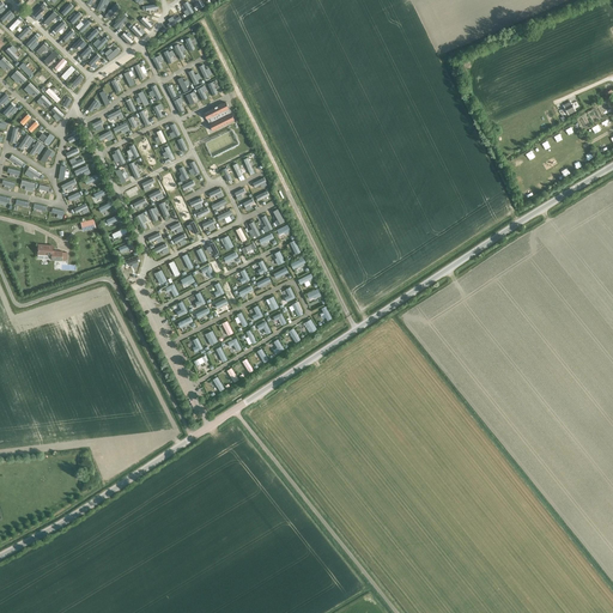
[(4,23),(11,17),(7,13),(1,20),(4,23)]
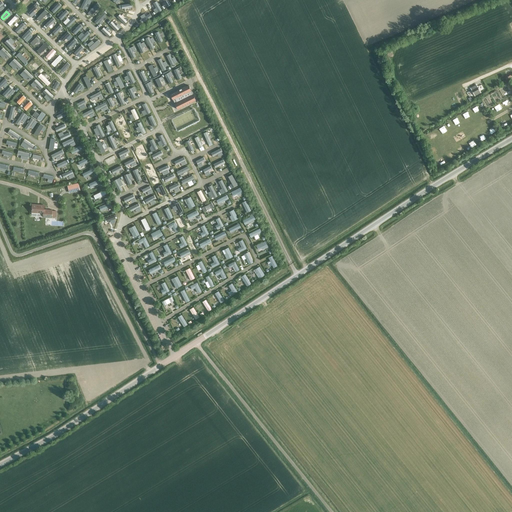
[(17,18),(14,16),(7,23),(10,26),(17,18)]
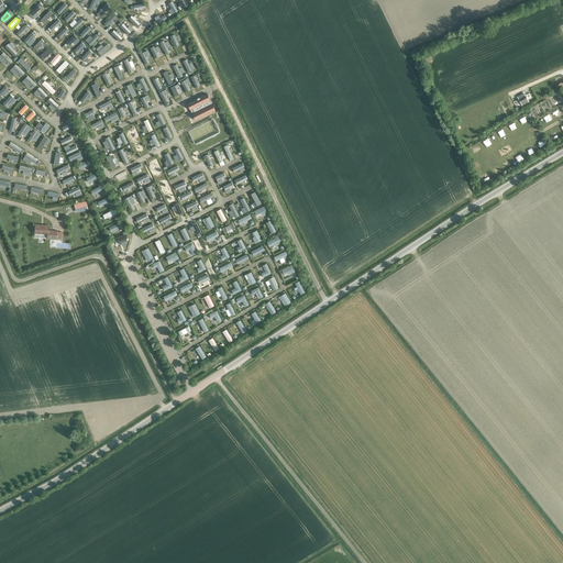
[(23,40),(26,43),(33,35),(30,33),(23,40)]
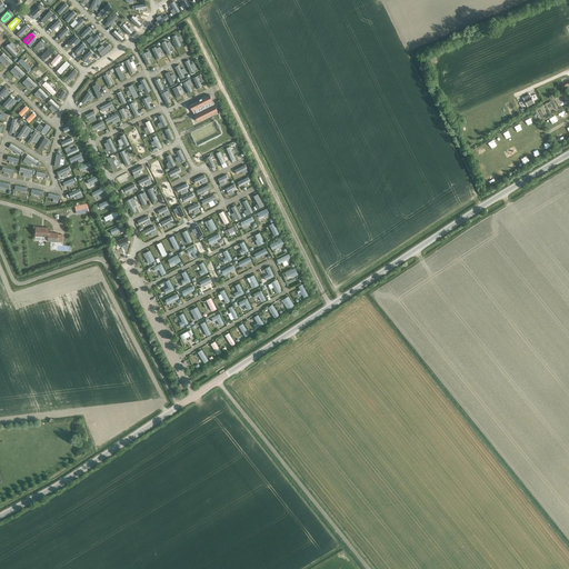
[(59,53),(51,62),(53,65),(61,57),(59,53)]
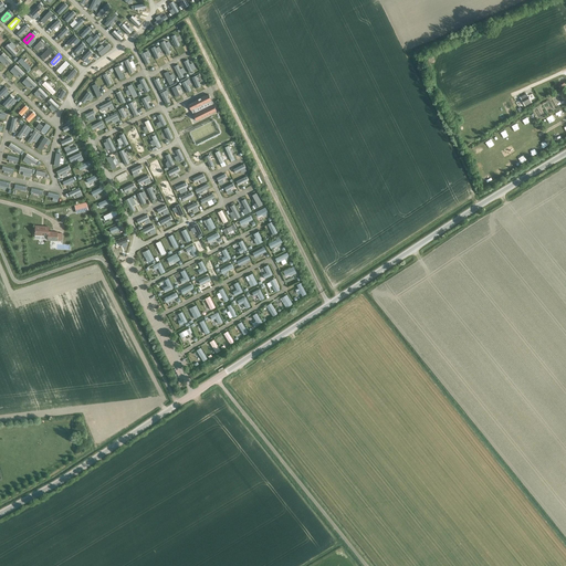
[(27,70),(30,66),(22,60),(20,63),(27,70)]
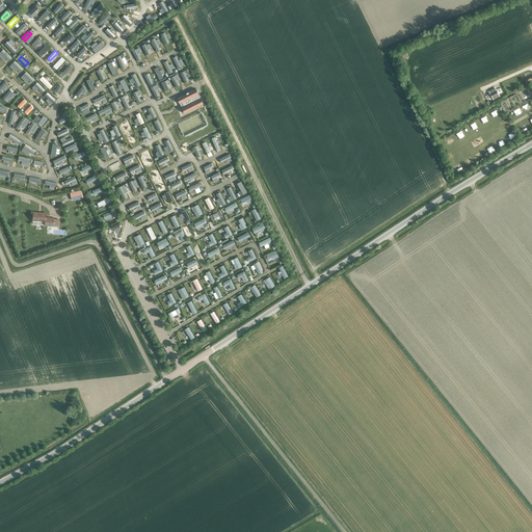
[(62,57),(53,65),(56,70),(65,60),(62,57)]
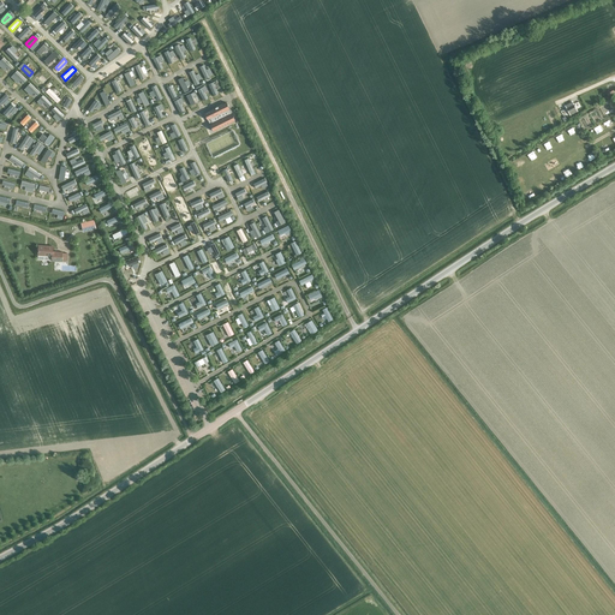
[(34,81),(41,88),(45,84),(36,77),(34,81)]
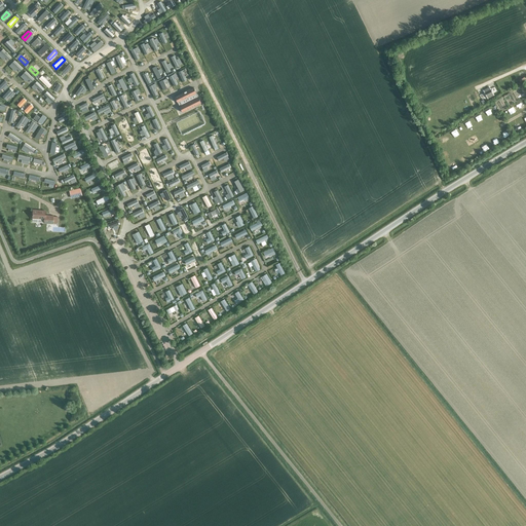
[(42,75),(39,78),(48,88),(51,85),(42,75)]
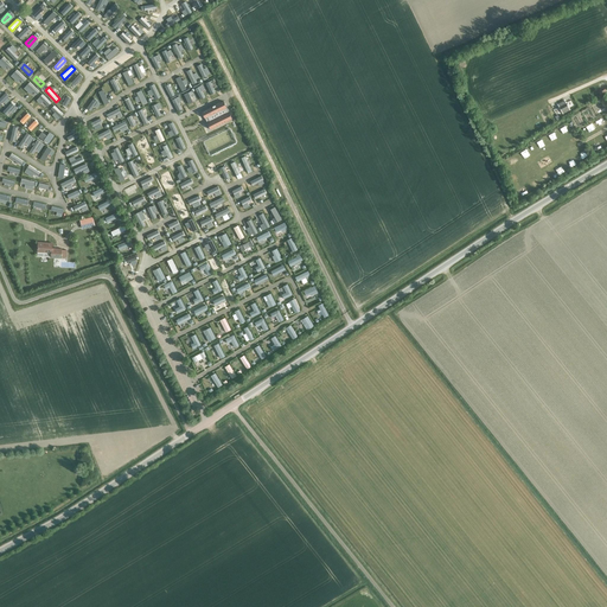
[(223,100),(202,110),(210,127),(231,116),(223,100)]
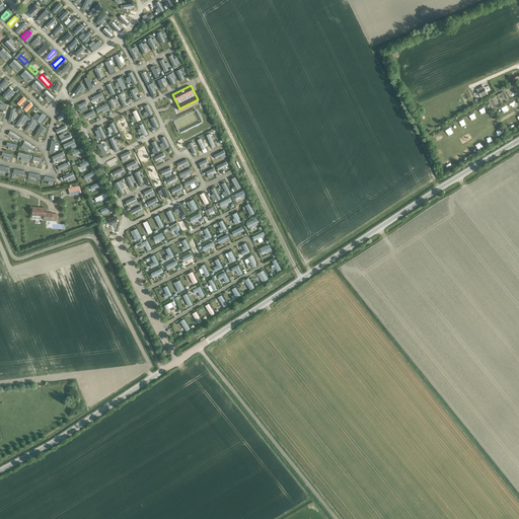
[(488,94),(483,85),(475,89),(480,97),(488,94)]
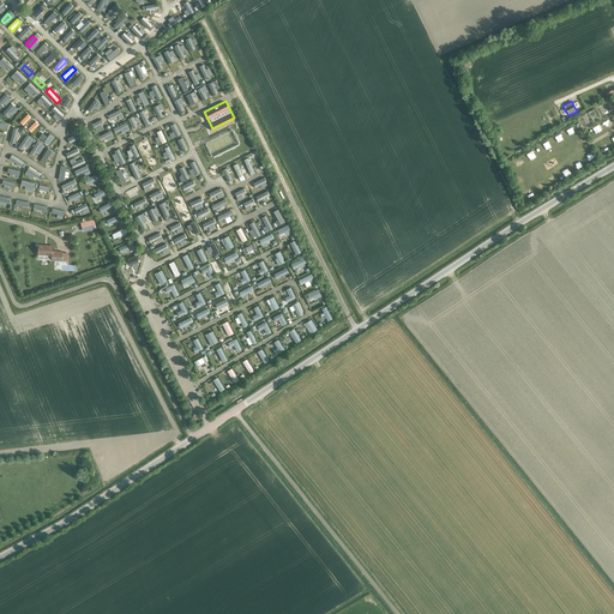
[(31,118),(28,114),(20,122),(24,126),(31,118)]
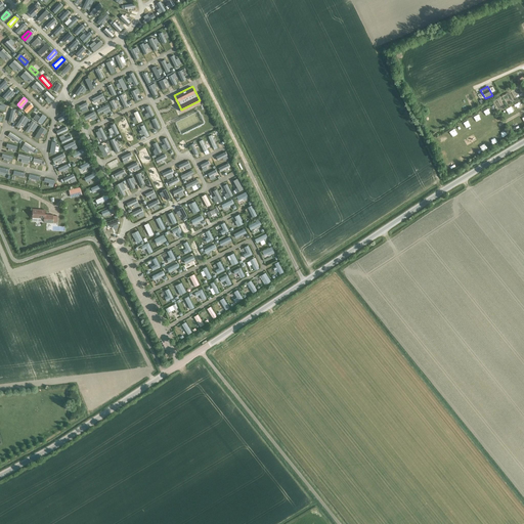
[(27,113),(34,106),(31,103),(24,111),(27,113)]
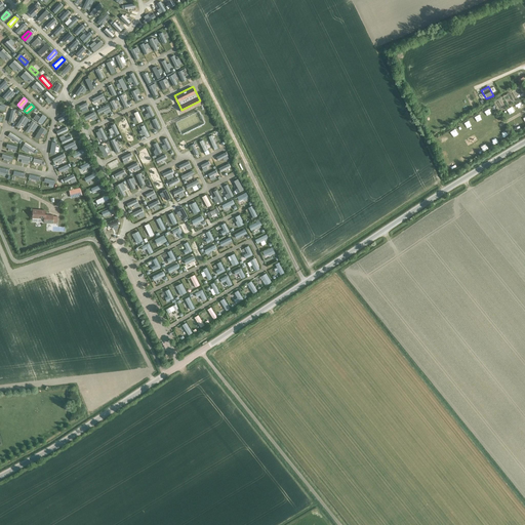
[(42,123),(46,117),(42,114),(40,117),(36,114),(34,118),(42,123)]
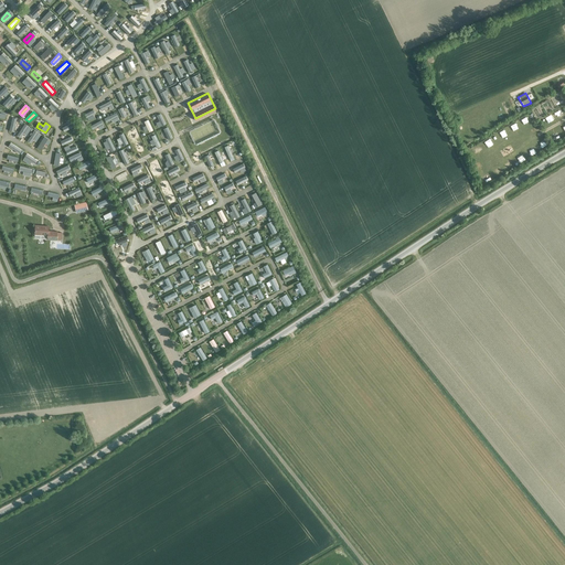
[(86,201),(75,204),(76,212),(88,209),(86,201)]
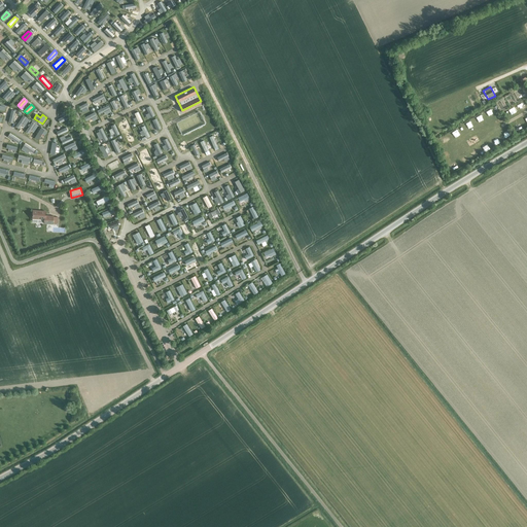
[(238,198),(240,202),(244,200),(245,202),(250,199),(247,192),(238,198)]
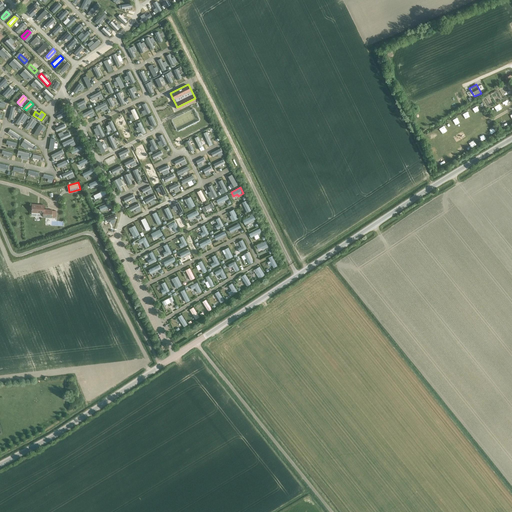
[(201,190),(197,192),(202,202),(206,200),(201,190)]
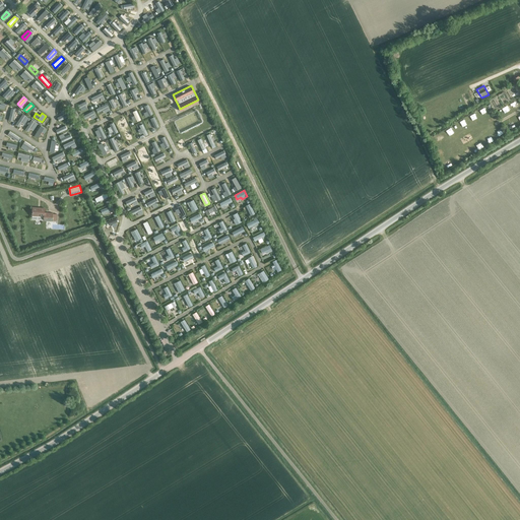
[(232,202),(230,198),(219,203),(221,207),(232,202)]
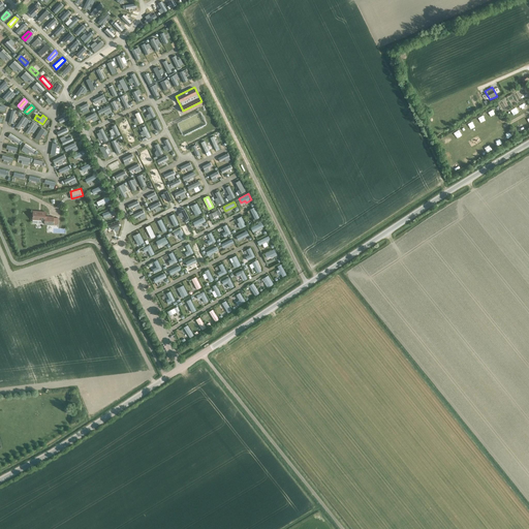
[(195,216),(201,213),(196,204),(192,206),(194,210),(193,211),(195,216)]
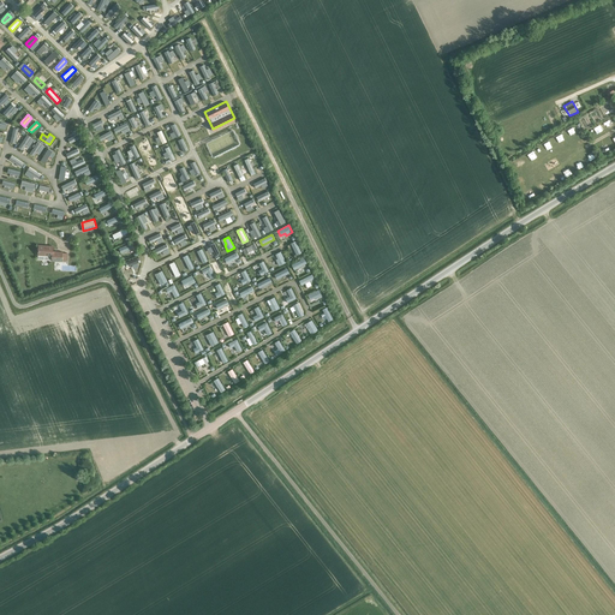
[(291,243),(297,256),(302,254),(296,240),(291,243)]
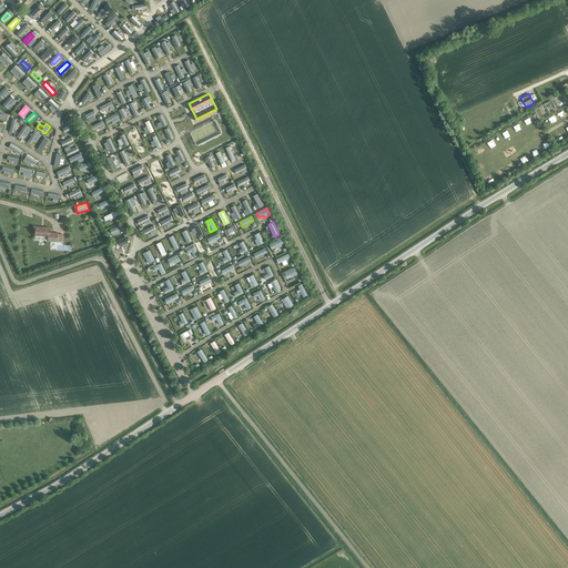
[(237,230),(235,225),(224,231),(226,235),(237,230)]
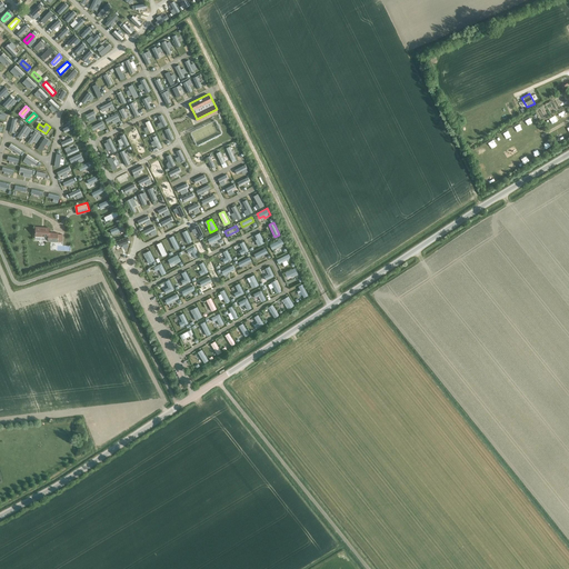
[(48,241),(62,242),(63,236),(58,235),(58,233),(49,232),(49,228),(36,227),(35,240),(48,241)]
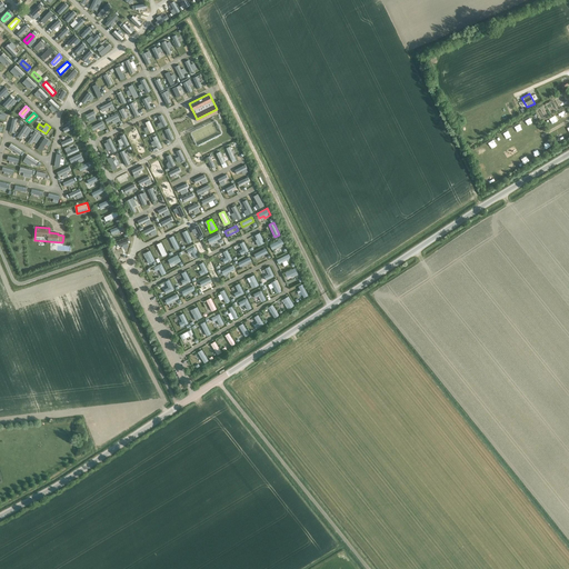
[(182,232),(188,243),(192,241),(187,230),(182,232)]
